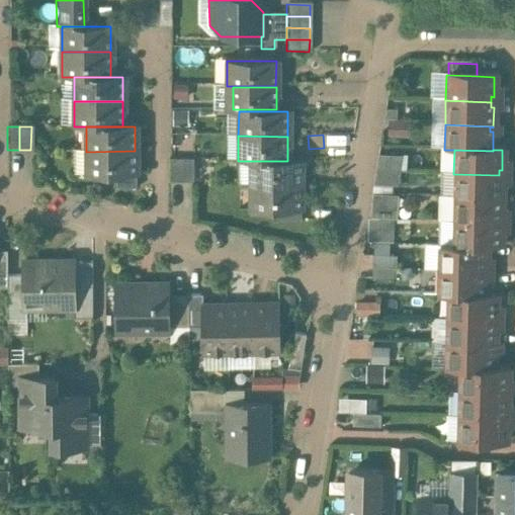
[(135,151),(86,152),(86,177),(110,177),(126,177),(134,177),(135,177),(135,151)]
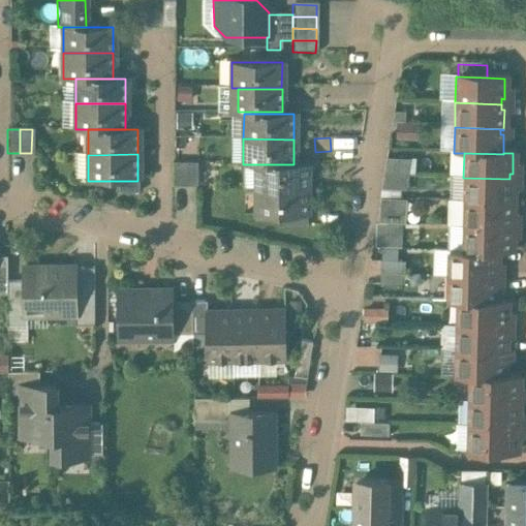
[(411,194),(412,158),(384,157),(383,193),(411,194)]
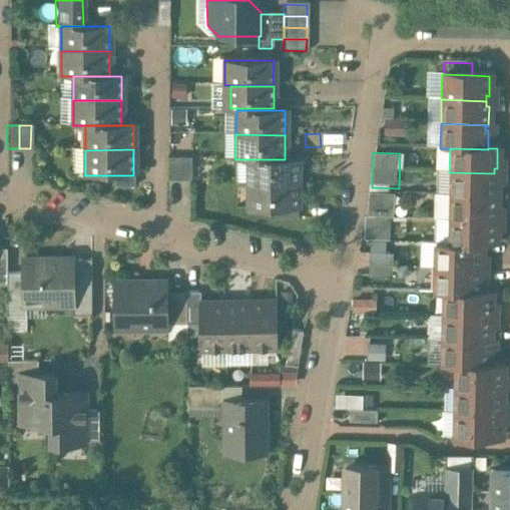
[(177,158),(165,158),(165,181),(177,181),(177,158)]
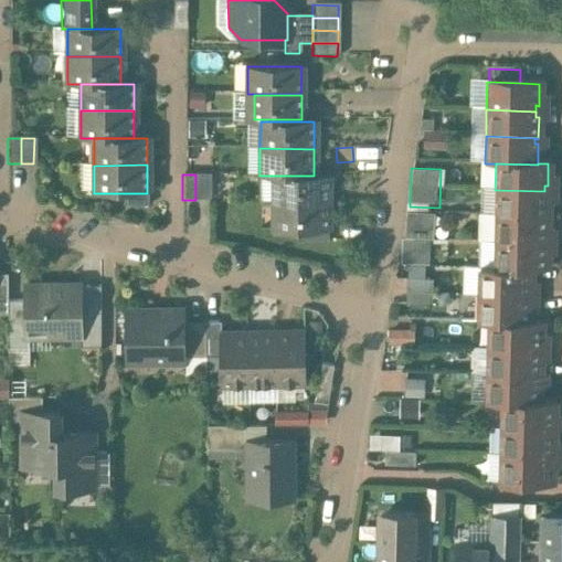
[(209,175),(195,175),(195,200),(209,200),(209,175)]
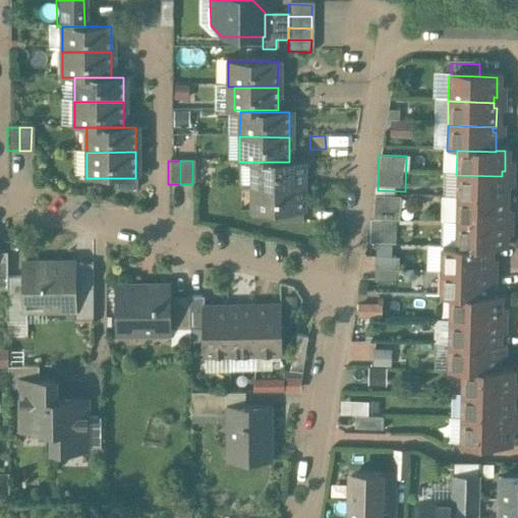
[(289,162),(251,162),(251,187),(301,187),(301,162),(289,162)]
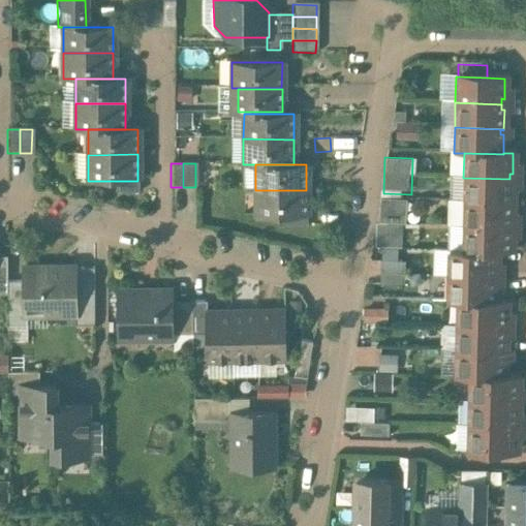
[(509,179),(463,178),(463,203),(512,204),(513,184),(509,184),(509,179)]
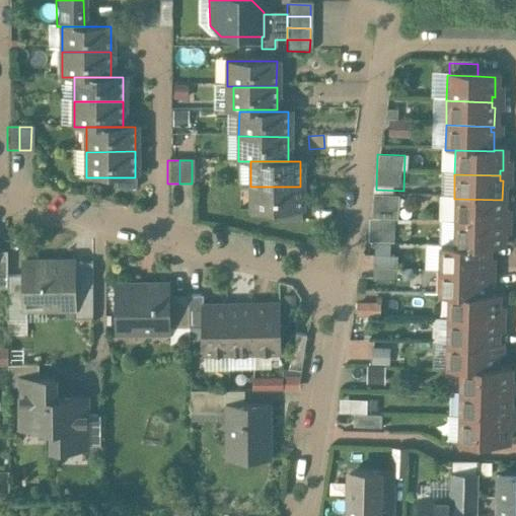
[(127,177),(111,177),(111,190),(134,190),(134,177),(127,177)]
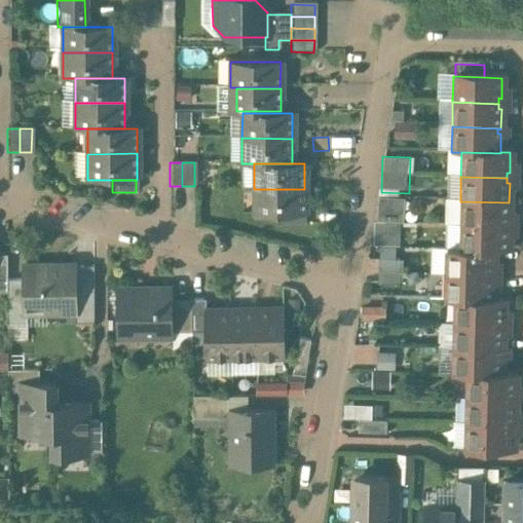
[(304,189),(254,189),(254,215),(279,215),(303,216),(303,215),(304,215),(304,189)]
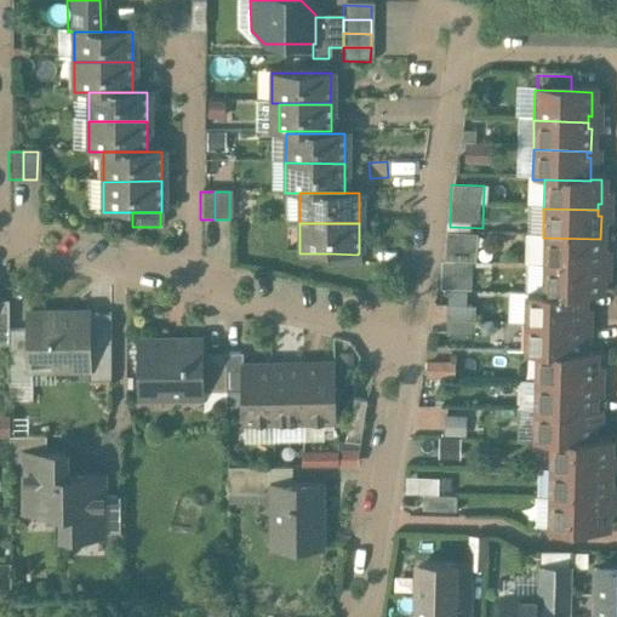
[(444,233),(444,291),(475,291),(476,233),(444,233)]
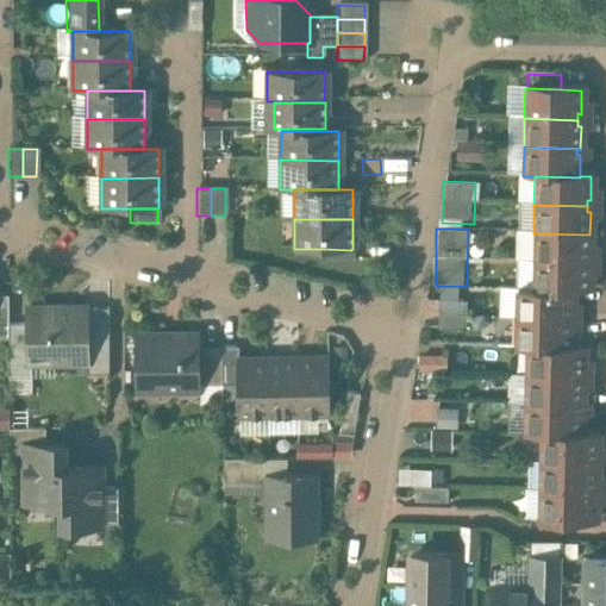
[(589,235),(533,233),(532,262),(586,264),(586,258),(589,258),(589,235)]
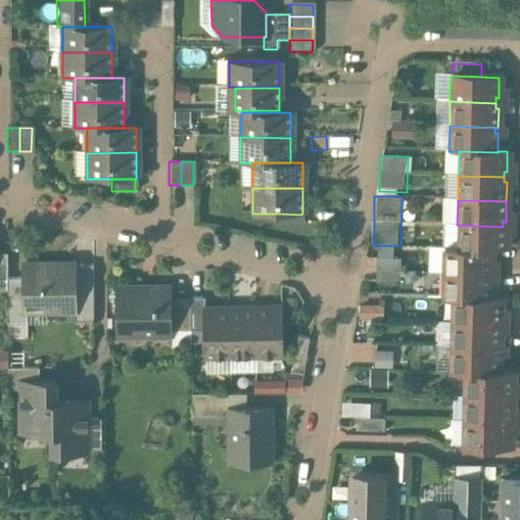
[(301,215),(278,214),(278,226),(301,226),(301,215)]
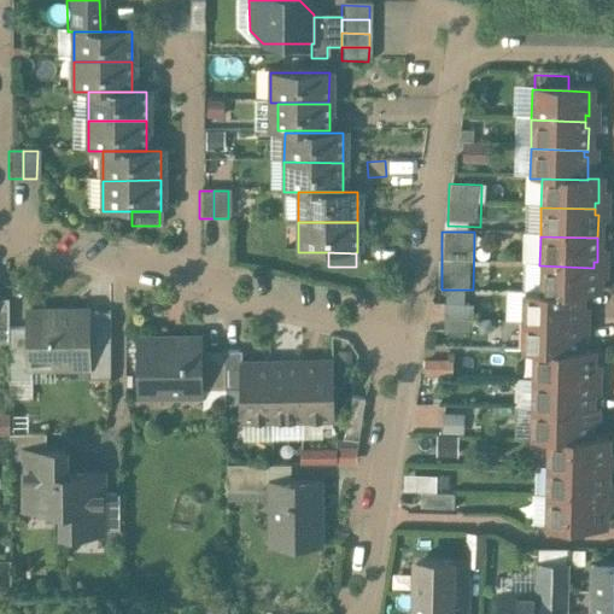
[(594,268),(539,265),(538,294),(579,296),(579,297),(596,297),(596,274),(592,274),(594,268)]
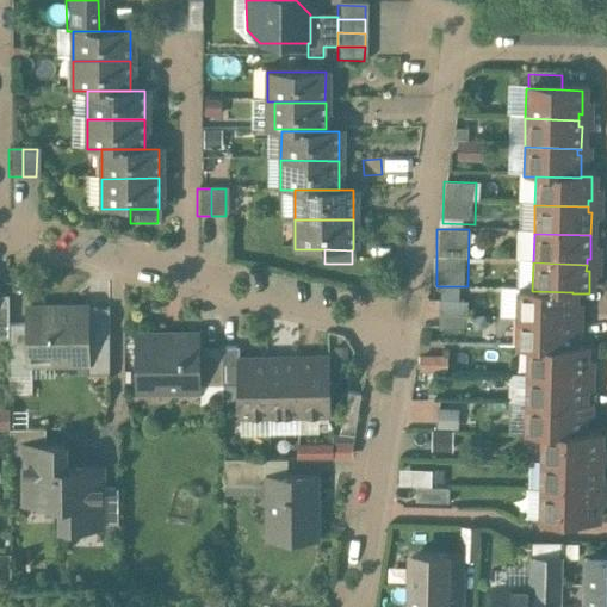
[(573,292),(532,291),(515,290),(515,320),(568,321),(568,315),(571,315),(573,293),(573,292)]
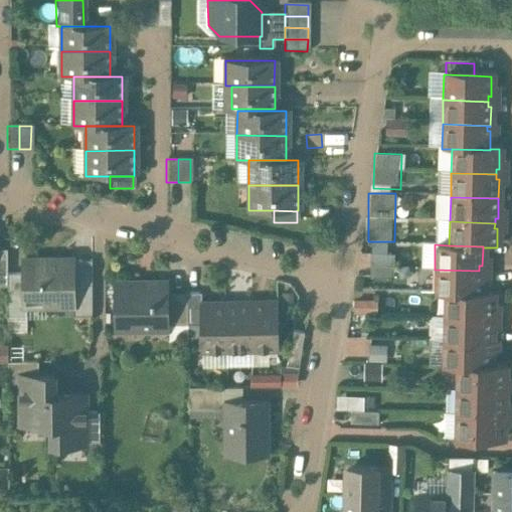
[(391,257),(367,256),(367,268),(391,269),(391,257)]
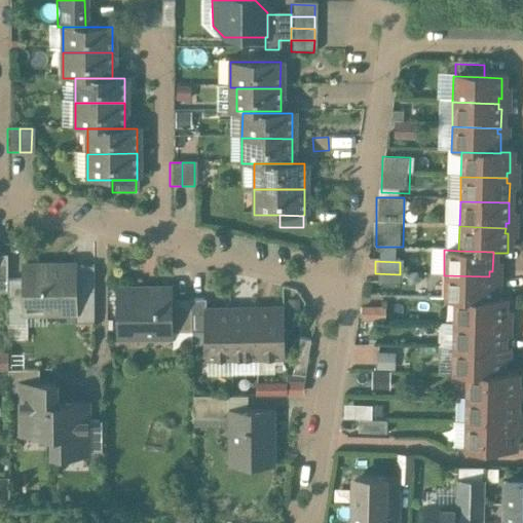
[(72,268),(72,266),(21,267),(21,282),(22,315),(24,315),(72,314),(72,293),(72,268)]
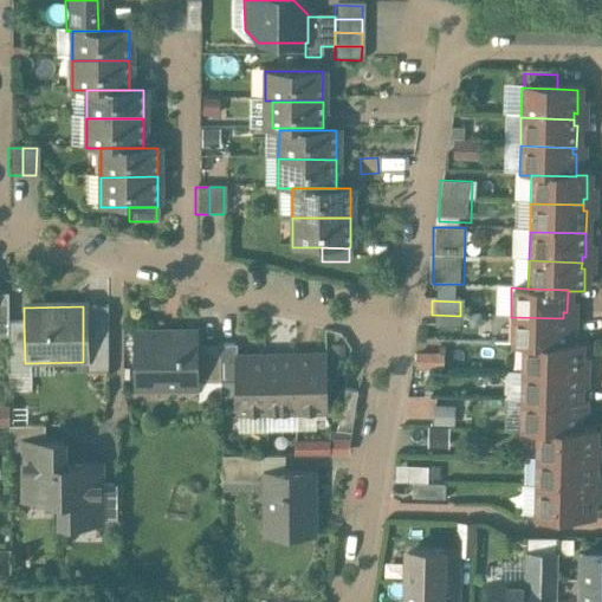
[(105,337),(104,309),(83,309),(83,337),(105,337)]
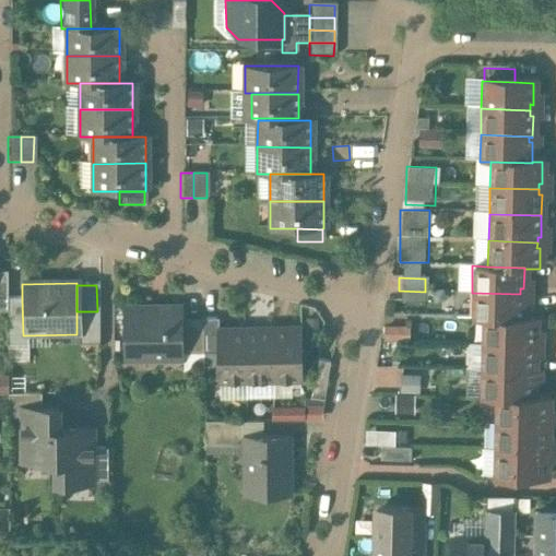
[(425,292),(399,291),(399,304),(425,305),(425,292)]
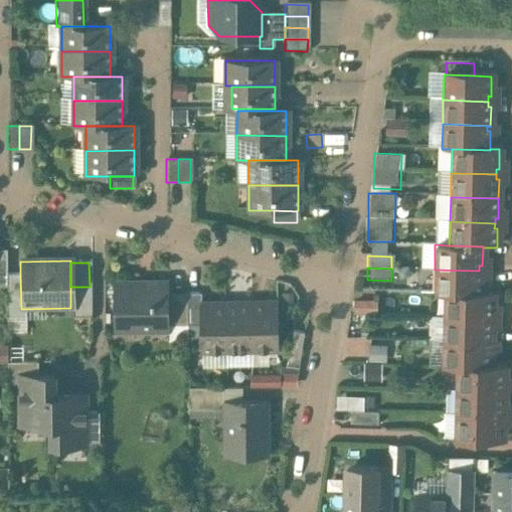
[(479,271),(435,270),(434,294),(492,296),(492,295),(482,295),(482,277),(479,276),(479,271)]
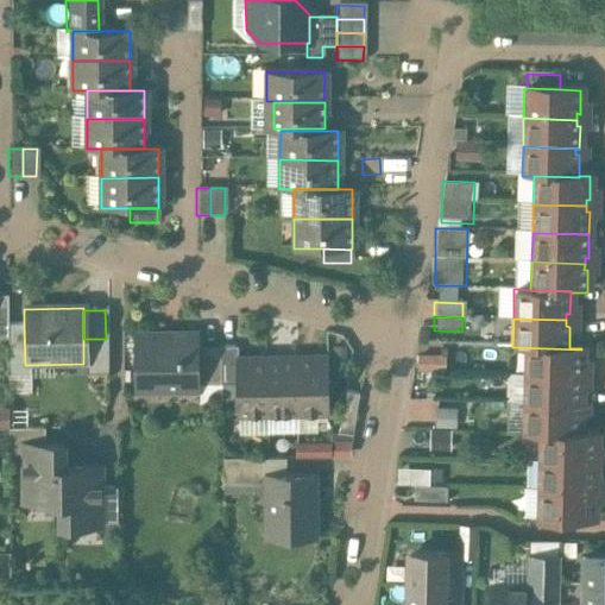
[(25,365),(24,326),(5,326),(5,339),(6,377),(27,376),(27,365),(25,365)]
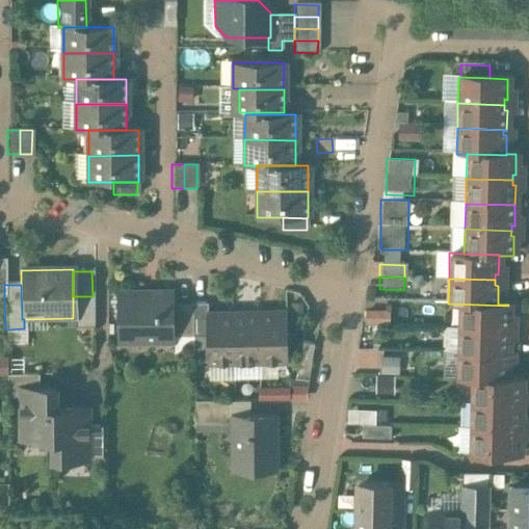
[(170,293),(116,293),(117,345),(172,344),(172,338),(172,306),(170,293)]
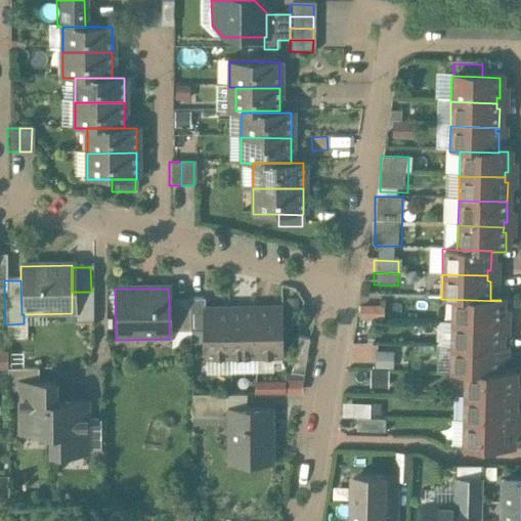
[(501,301),(441,299),(441,300),(451,300),(450,324),(496,326),(496,320),(500,320),(501,301)]
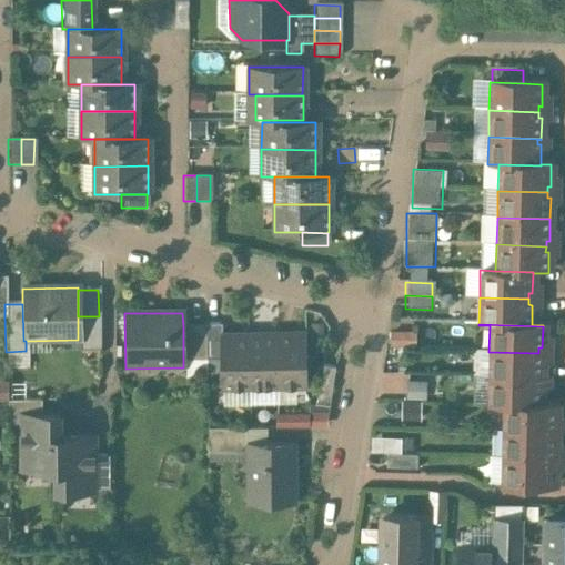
[(219,325),(204,326),(204,361),(219,361),(218,338),(220,336),(219,336),(219,325)]
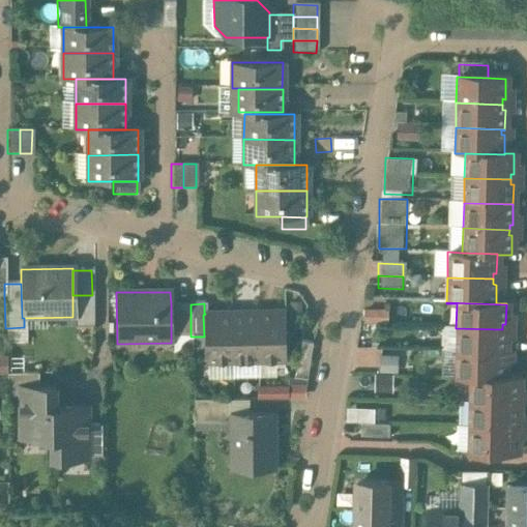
[(191,304),(171,304),(171,337),(191,337),(191,304)]
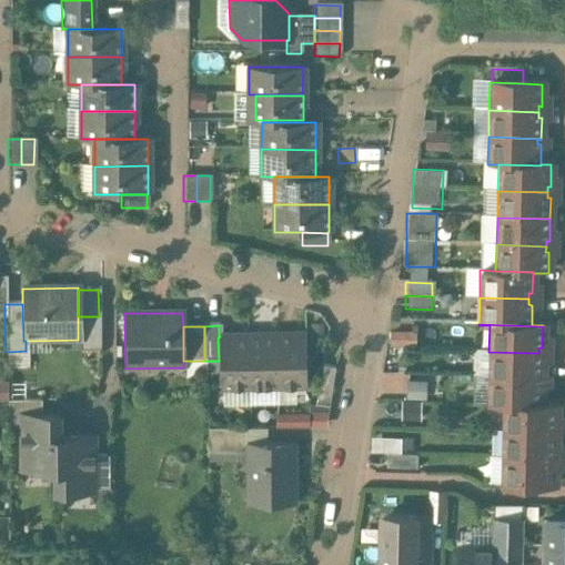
[(390,332),(390,345),(417,345),(417,331),(390,332)]
